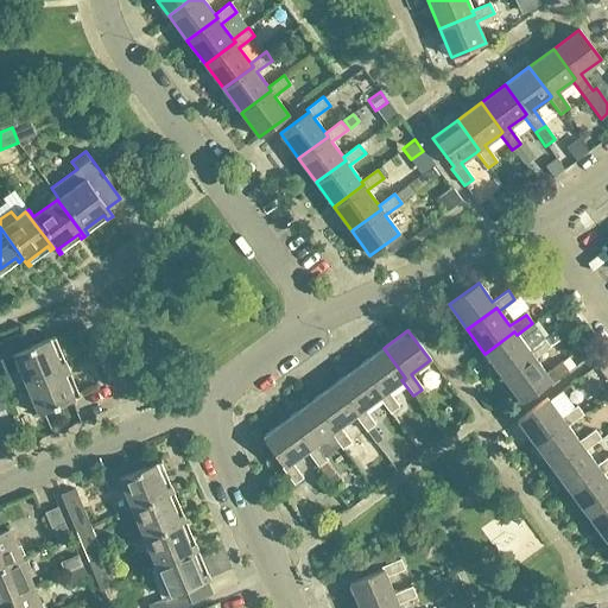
[(485,354),(502,378),(532,356),(534,359),(550,347),(548,343),(544,339),(527,350),(517,335),(514,331),(485,354)]
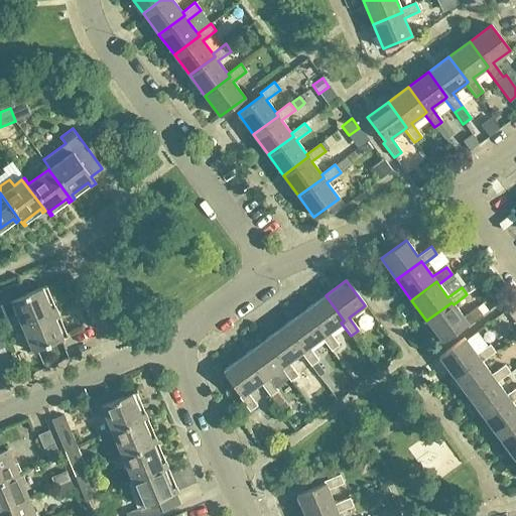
[(468,282),(463,285),(469,293),(477,287),(473,282),(468,282)]
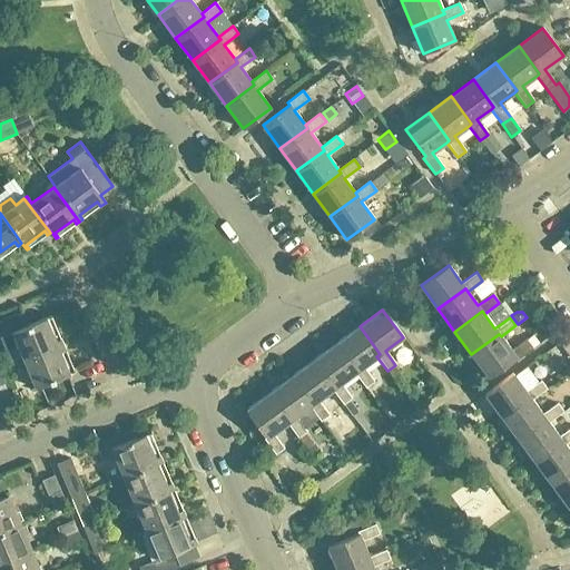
[(56,341),(47,320),(52,317),(52,316),(28,326),(22,313),(0,322),(0,337),(0,338),(11,365),(23,361),(64,344),(61,338),(56,341)]
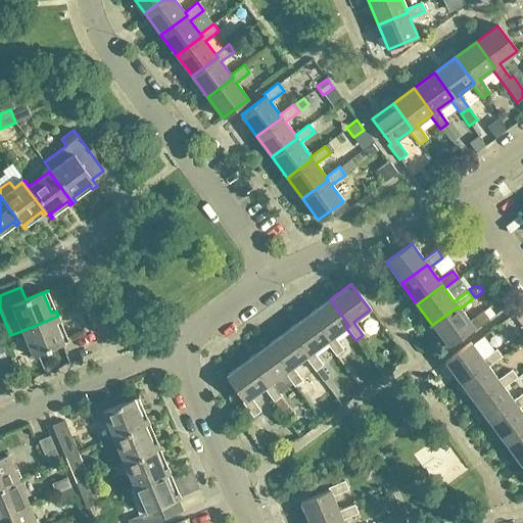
[(325,342),(335,355),(342,350),(333,336),(345,327),(348,325),(330,299),(308,315),(328,340),(325,342)]
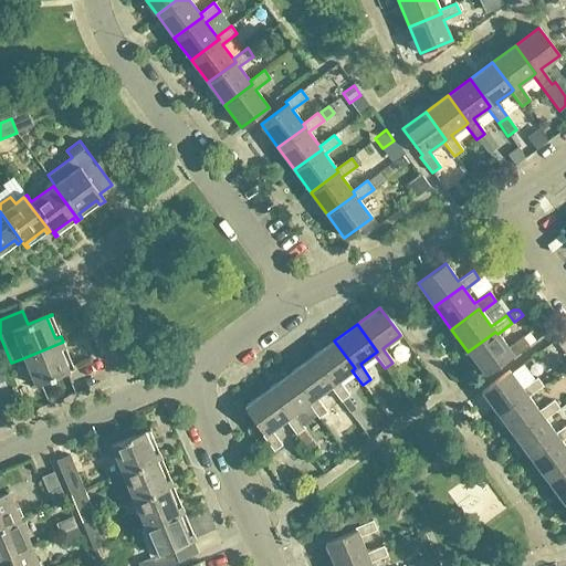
[(468,352),(484,375),(511,355),(513,357),(528,346),(523,337),(507,348),(498,334),(495,332),(468,352)]
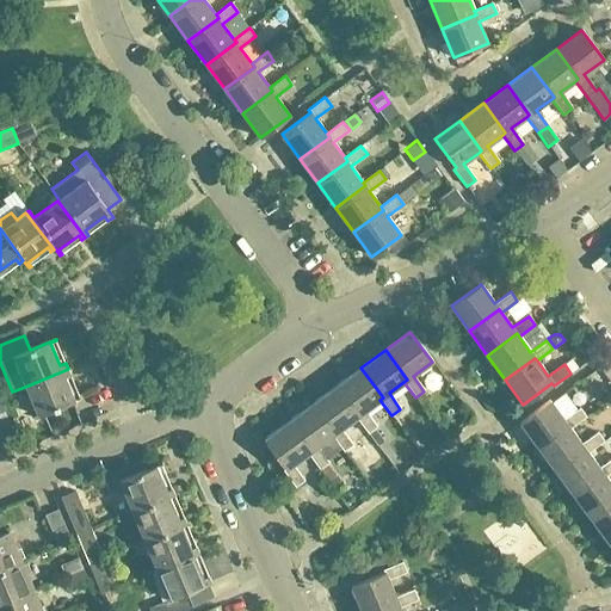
[(356,418),(368,433),(374,429),(376,427),(365,411),(380,400),(383,397),(360,368),(337,386),(359,415),(356,418)]
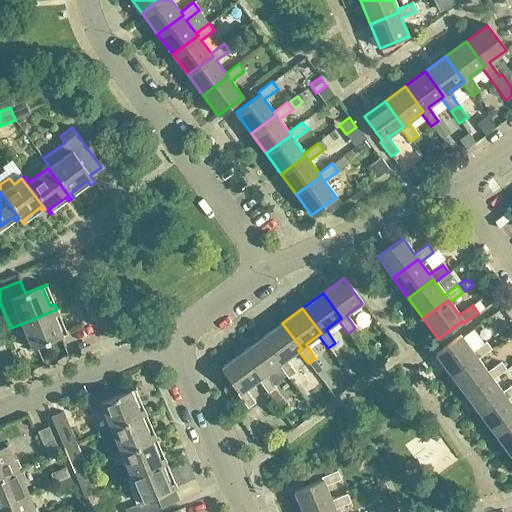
[(62,335),(54,316),(59,314),(57,309),(21,324),(31,349),(67,334),(67,333),(62,335)]
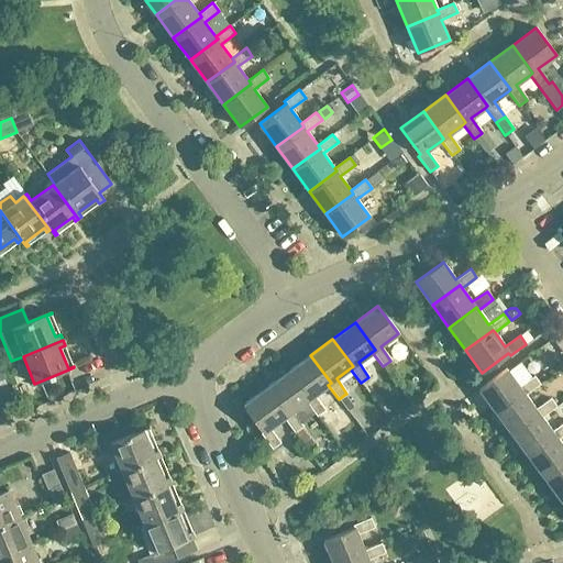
[(306,401),(316,416),(324,410),(313,396),(328,385),(331,383),(310,355),(288,372),(308,399),(306,401)]
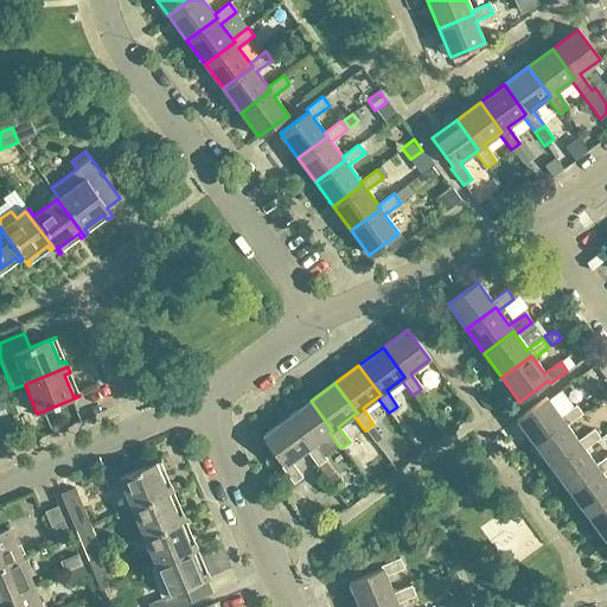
[(517,421),(534,445),(564,423),(567,427),(582,415),(575,406),(560,417),(545,398),(516,420),(517,421)]
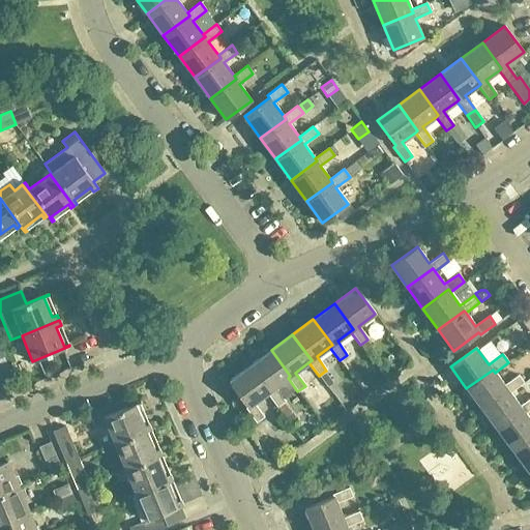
[(267,393),(276,407),(284,402),(274,388),(288,378),(290,376),(271,350),(249,365),(269,391),(267,393)]
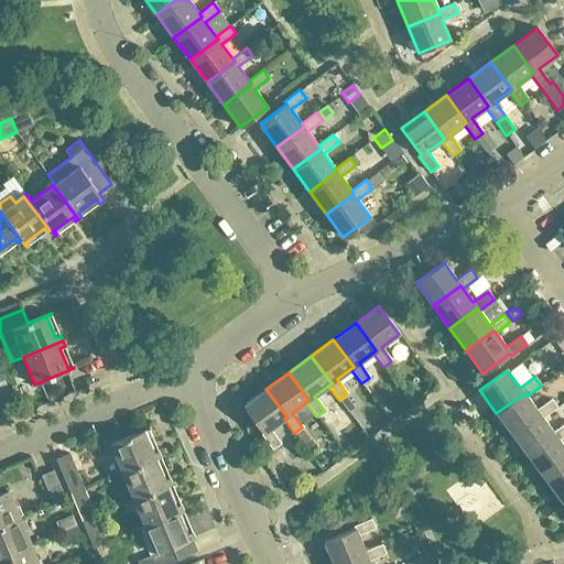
[(260,434),(272,449),(280,444),(270,430),(284,419),(286,416),(266,389),(243,405),(262,433),(260,434)]
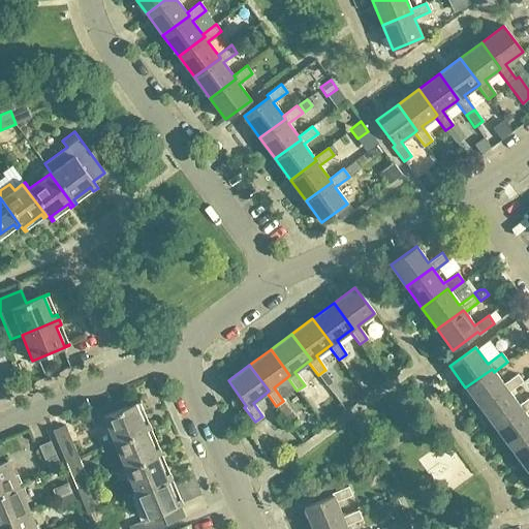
[(465,387),(480,408),(507,390),(509,393),(523,382),(517,375),(503,385),(494,372),(492,369),(465,387)]
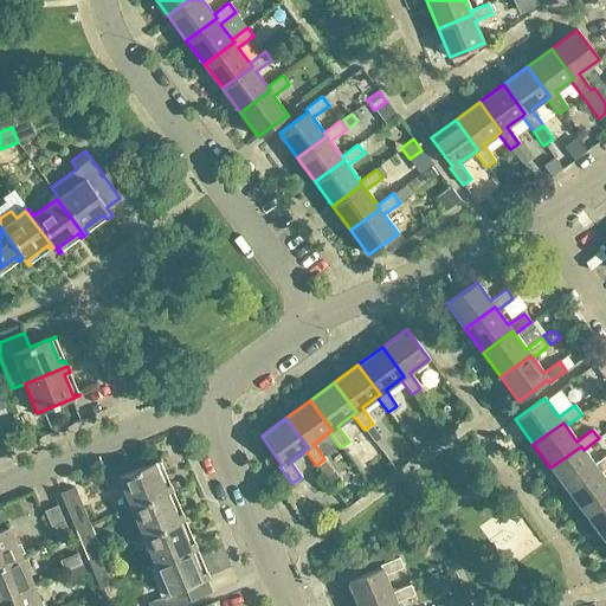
[(371,425),(365,430),(374,443),(376,440),(381,438),(371,425)]
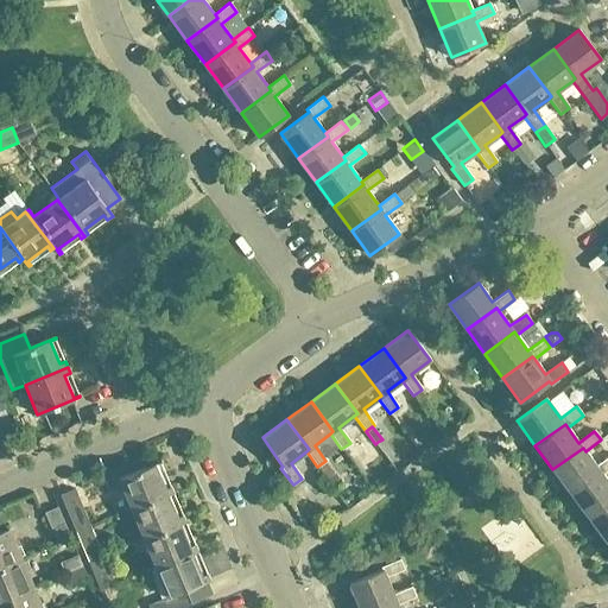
[(552,469),(570,494),(601,472),(603,475),(607,470),(607,457),(596,467),(586,451),(583,448),(552,469)]
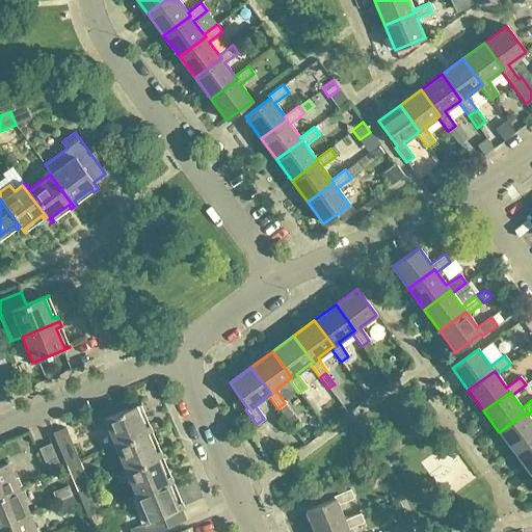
[(145,427),(136,407),(141,405),(140,404),(103,420),(114,446),(152,430),(150,425),(145,427)]
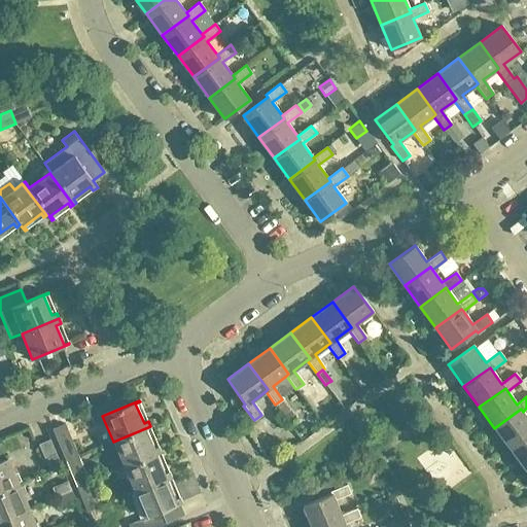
[(494,428),(510,449),(526,436),(526,417),(523,412),(521,409),(494,428)]
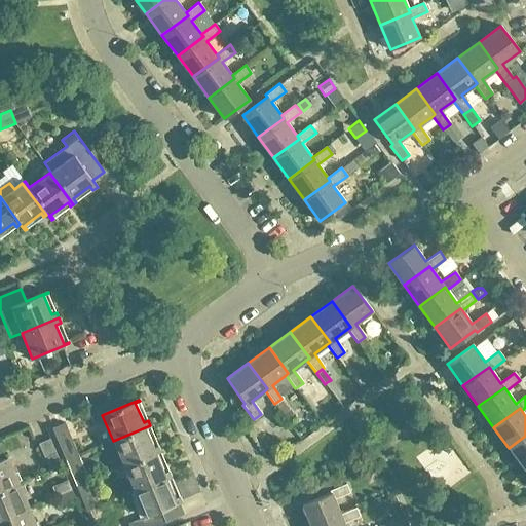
[(76,451),(64,423),(51,429),(63,456),(76,451)]
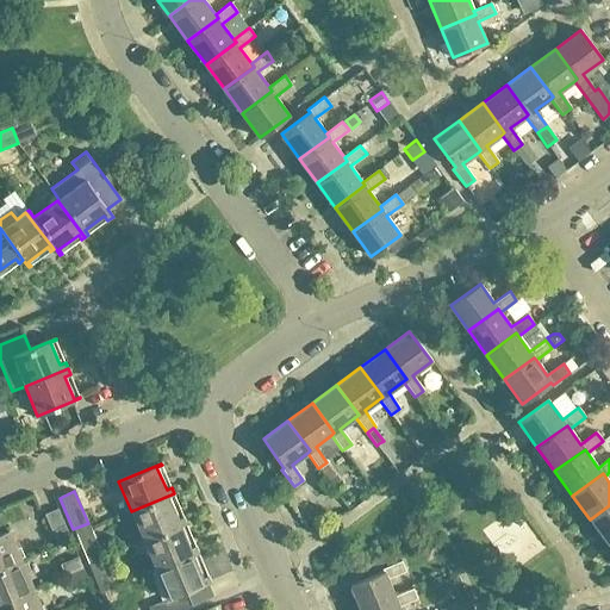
[(179,520),(169,497),(174,495),(174,493),(131,511),(143,541),(186,523),(184,517),(179,520)]
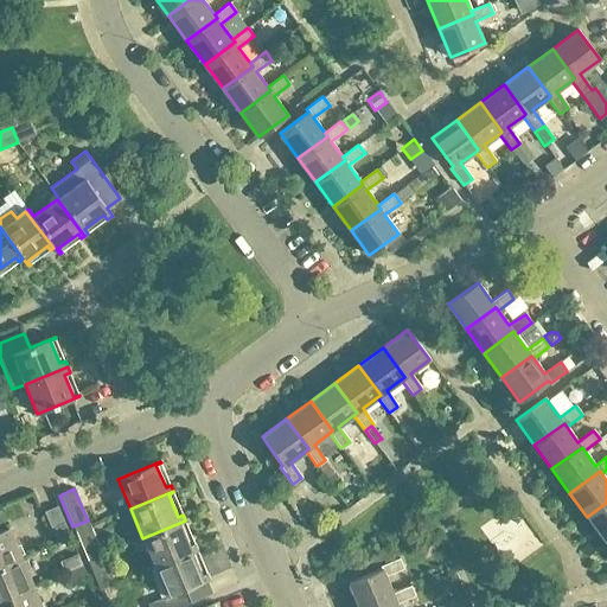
[(606,503),(587,517),(606,541),(606,540),(606,503)]
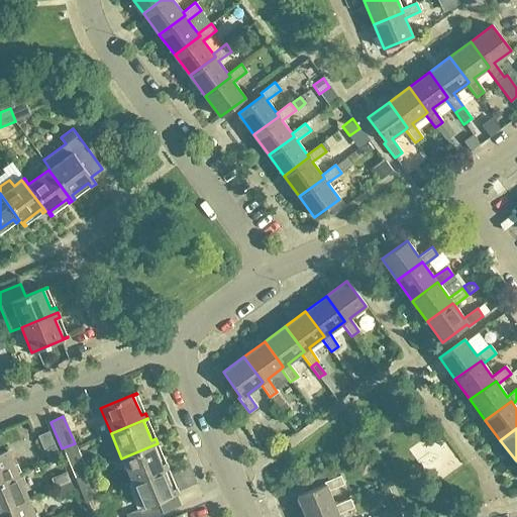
[(60,456),(48,431),(37,436),(48,461),(60,456)]
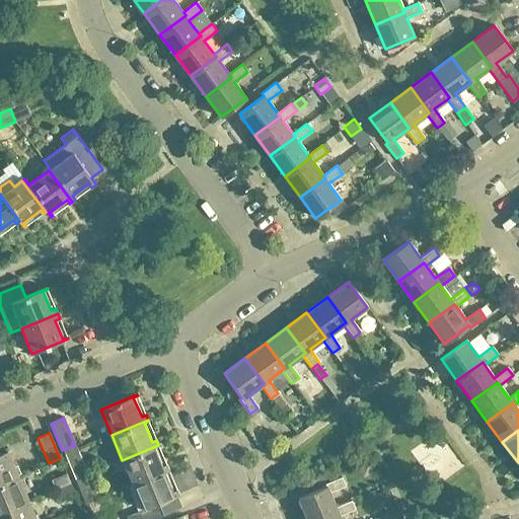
[(86,472),(75,445),(62,450),(74,477),(86,472)]
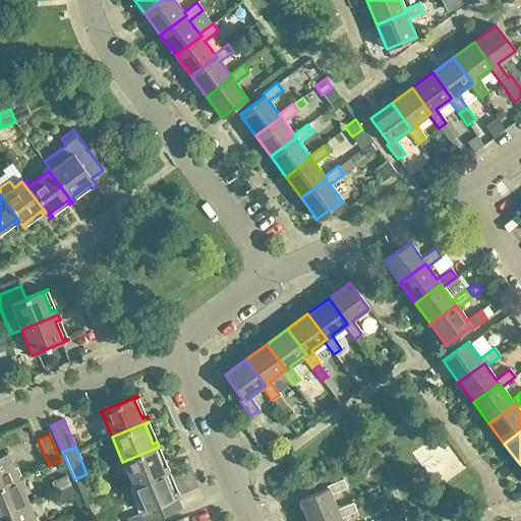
[(163,469),(155,449),(159,447),(122,462),(132,487),(169,471),(167,467),(163,469)]
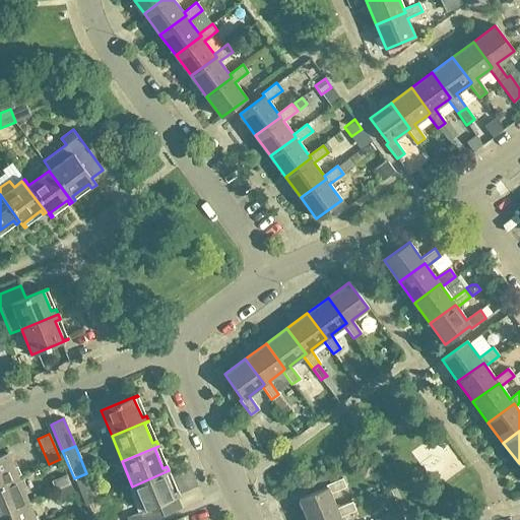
[(0,484),(17,478),(7,453),(0,455),(0,484)]
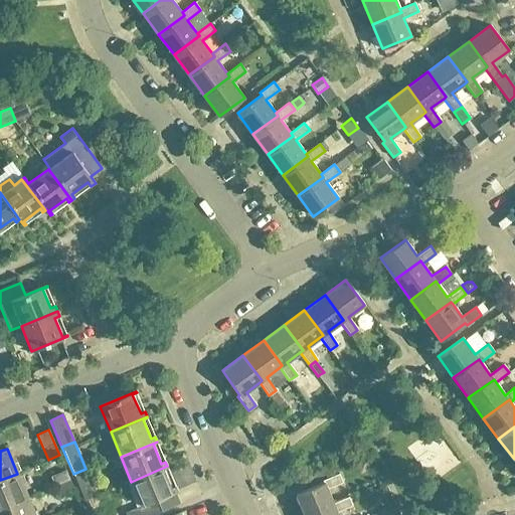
[(157,500),(178,492),(176,486),(172,488),(164,469),(168,467),(167,466),(131,482),(142,506),(125,513),(126,514),(154,514),(162,512),(157,500)]
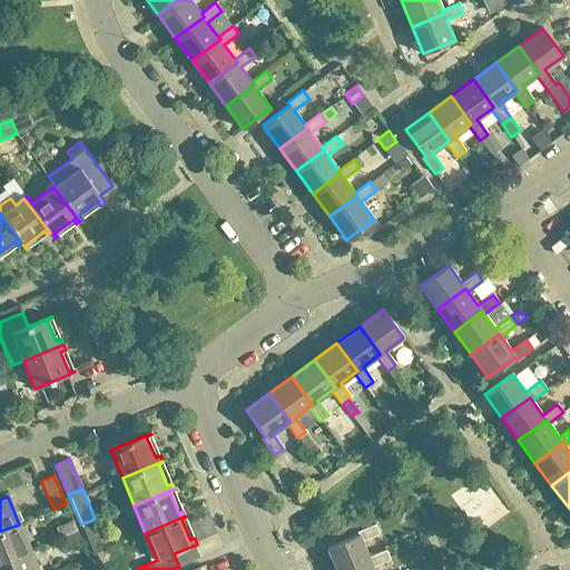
[(336,569),(347,569),(370,560),(369,557),(362,540),(379,533),(372,517),(353,524),(357,534),(327,547),(336,569)]
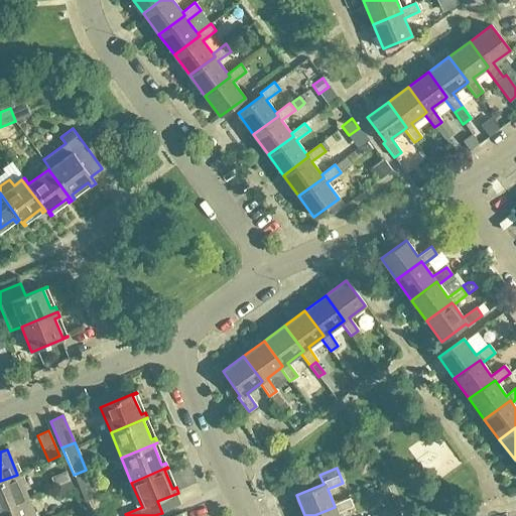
[(97,497),(86,470),(74,475),(85,502),(97,497)]
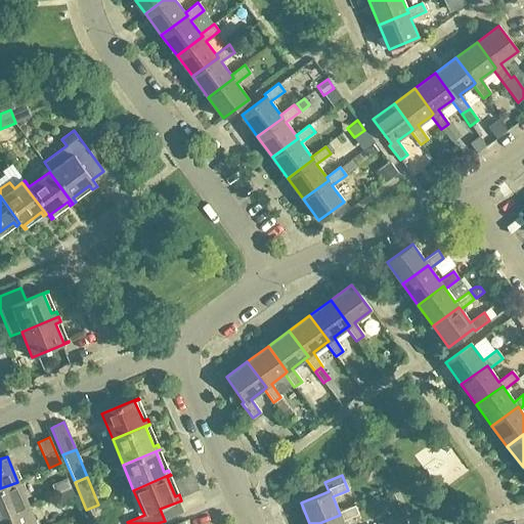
[(71,488),(67,478),(51,484),(55,494),(71,488)]
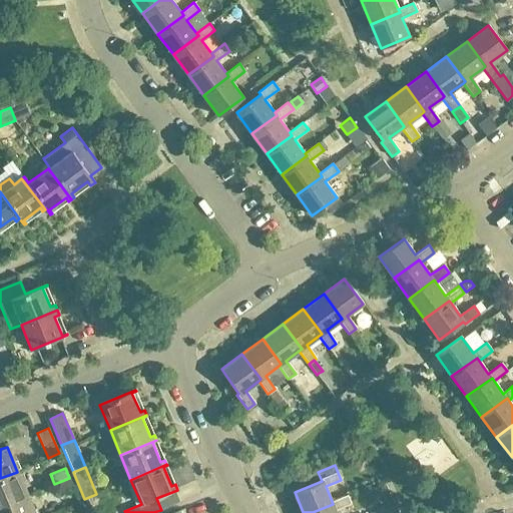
[(0,507),(27,496),(17,472),(0,478),(0,507)]
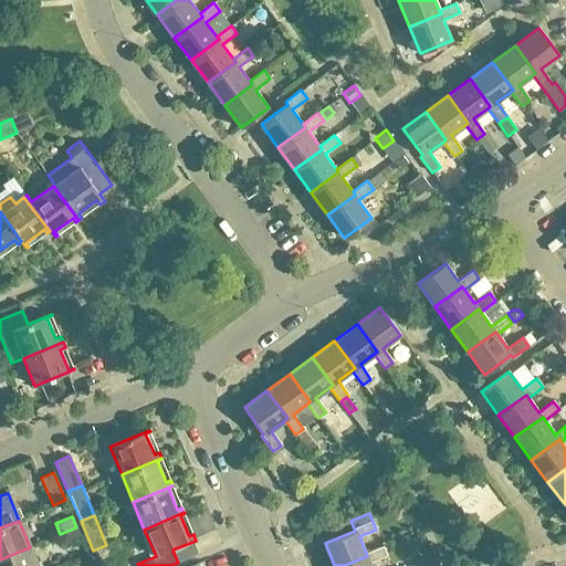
[(80,537),(76,527),(60,534),(64,544),(80,537)]
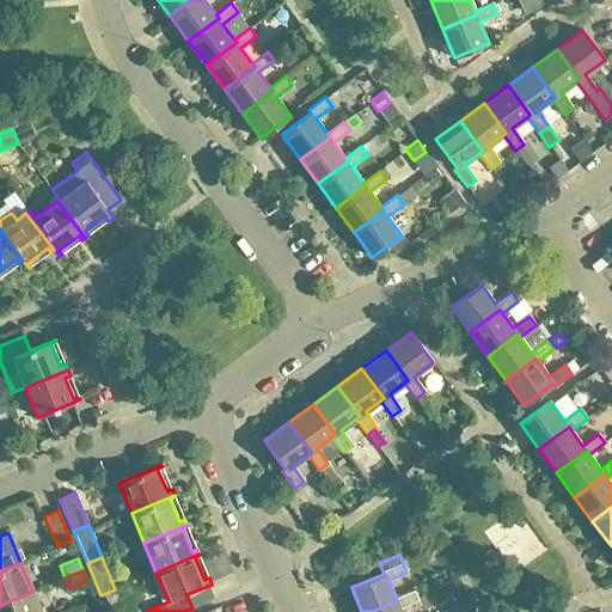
[(373,611),(401,611),(399,609),(418,600),(414,591),(396,598),(397,601),(373,611)]
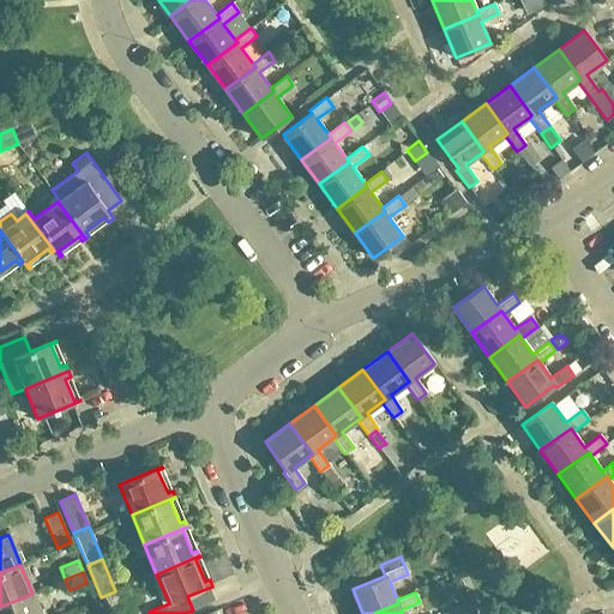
[(0,613),(41,613),(32,594),(0,607),(0,613)]
